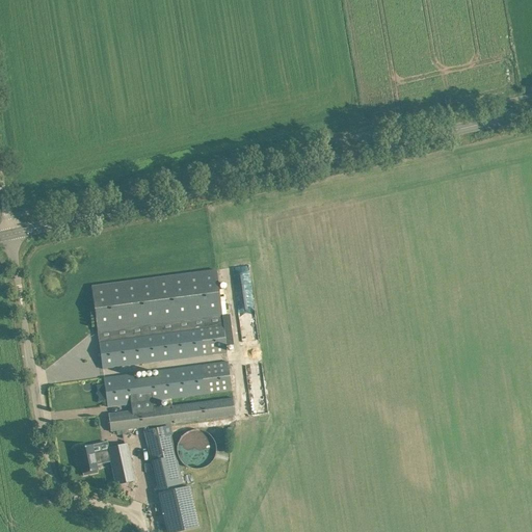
[(227,352),(225,346),(234,345),(230,315),(227,315),(223,290),(227,290),(225,282),(218,283),(216,270),(91,287),(102,369),(227,352)]
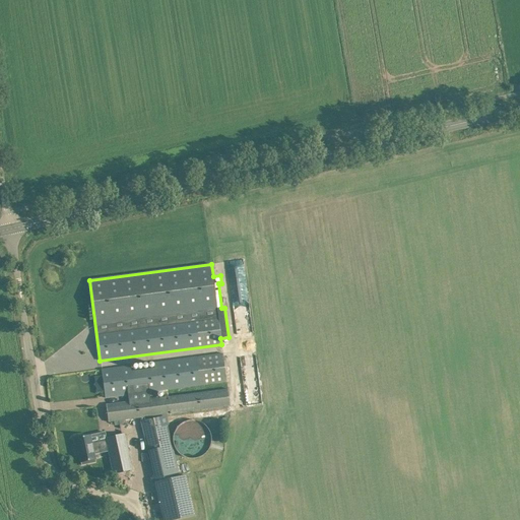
[(112,368),(102,370),(105,397),(128,394),(129,402),(106,404),(108,421),(118,420),(230,405),(228,389),(150,398),(149,391),(226,382),(223,353),(196,356),(153,363),(154,369),(131,372),(130,366),(112,368)]
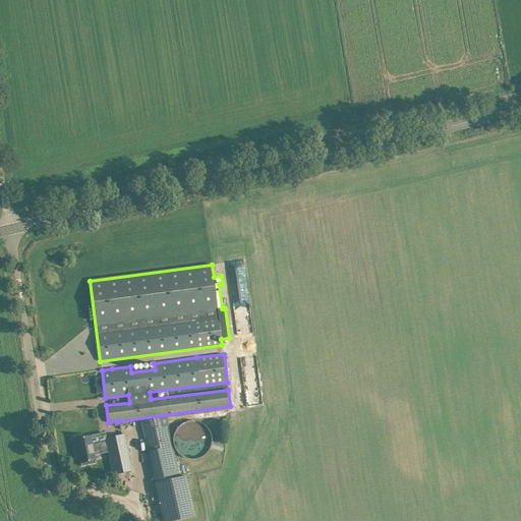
[(141,422),(149,452),(154,473),(156,483),(164,520),(176,520),(194,517),(185,476),(179,477),(172,447),(166,416),(141,422)]
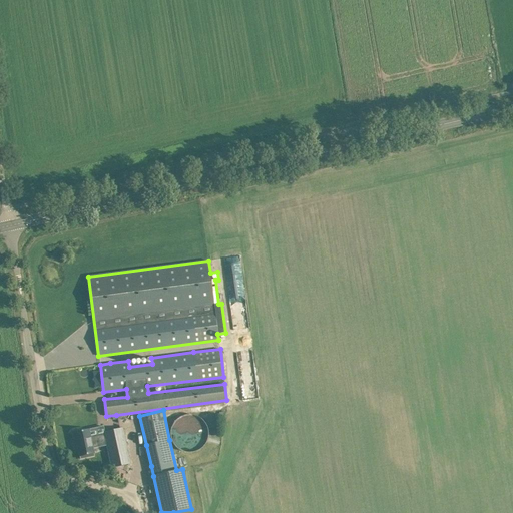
[(170,432),(170,434),(170,435),(170,437),(171,439),(171,440),(172,442),(173,443),(173,445),(175,446),(176,447),(177,448),(178,449),(180,450),(181,451),(183,451),(184,452),(186,452),(188,452),(189,452),(191,452),(192,452),(194,452),(196,451),(197,451),(199,450),(200,449),(201,448),(202,447),(204,445),(204,444),(205,443),(206,441),(207,440),(207,438),(207,436),(207,435),(208,433),(207,431),(207,430),(207,428),(206,427),(205,425),(205,424),(204,422),(203,421),(202,420),(200,419),(199,418),(198,417),(196,417),(195,416),(193,416),(192,415),(190,415),(188,415),(187,415),(185,415),(184,416),(182,416),(181,417),(179,418),(178,418),(177,420),(175,421),(174,422),(173,423),(172,424),(172,426),(171,427),(171,429),(170,431),(170,432)]
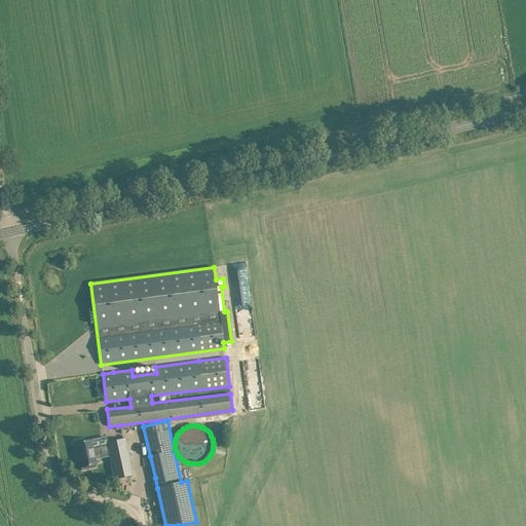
[(125,439),(111,442),(107,443),(108,446),(92,449),(91,440),(74,444),(76,453),(79,453),(82,471),(97,467),(95,459),(110,456),(115,479),(134,476),(130,465),(125,439)]
